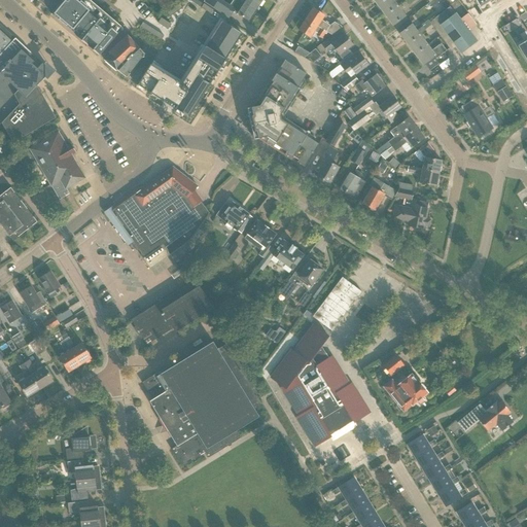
[(29,0),(32,2),(33,0),(43,0),(43,1),(47,5),(50,1),(58,6),(51,14),(73,33),(74,32),(78,35),(76,37),(99,56),(117,33),(92,11),(92,10),(79,0),(29,0)]
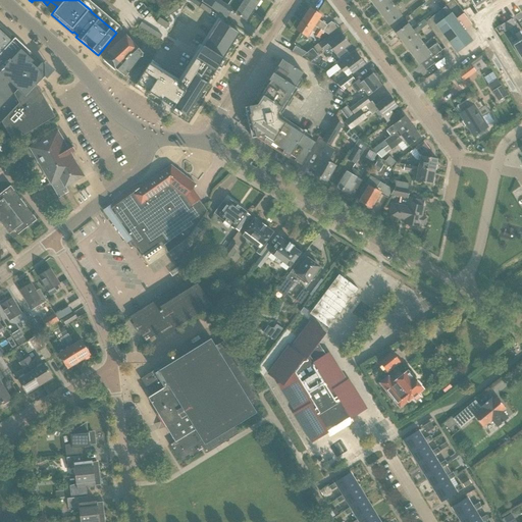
[(218,0),(203,0),(202,2),(226,18),(231,11),(235,13),(247,21),(254,10),(242,2),(238,0),(232,0),(228,6),(218,0)]
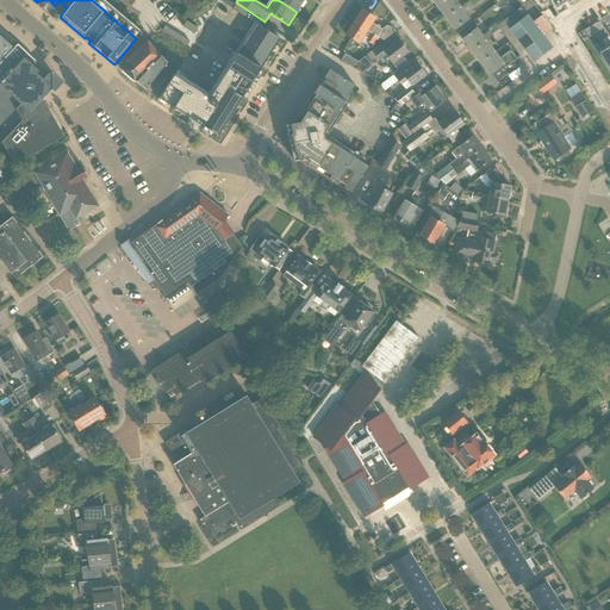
[(284,0),(282,2),(297,12),(304,0),(284,0)]
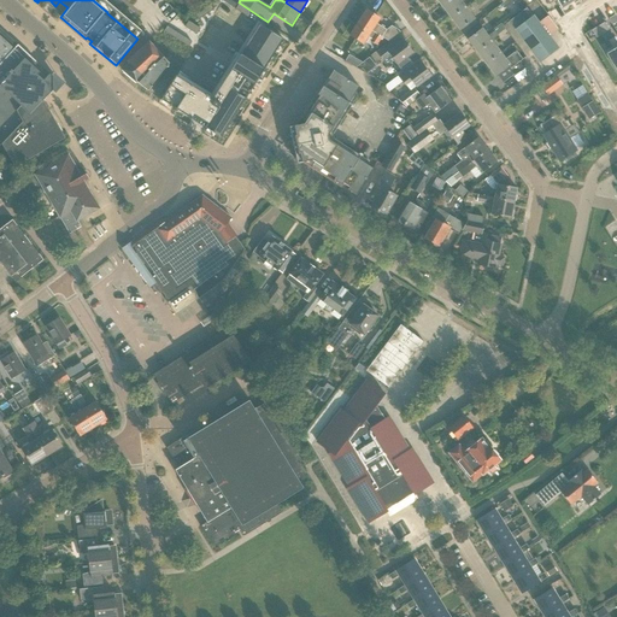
[(459,0),(450,0),(442,6),(451,18),(465,7),(459,0)]
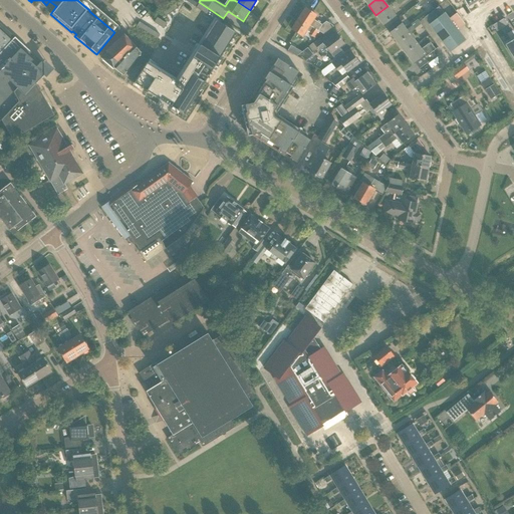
[(166,16),(178,8),(176,4),(164,12),(166,16)]
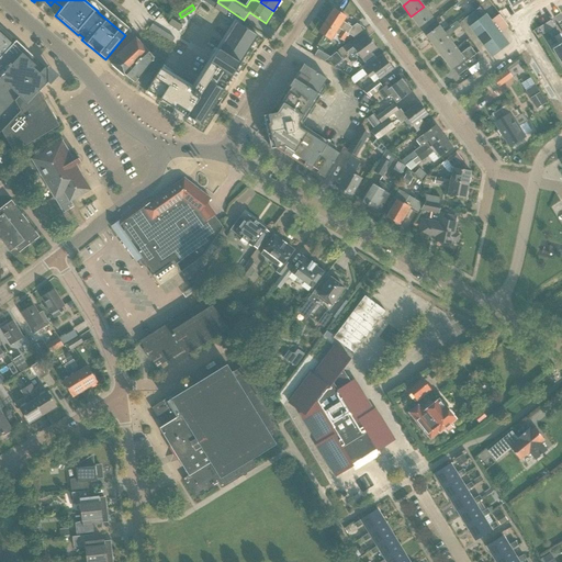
[(233,20),(235,17),(217,4),(215,9),(233,20)]
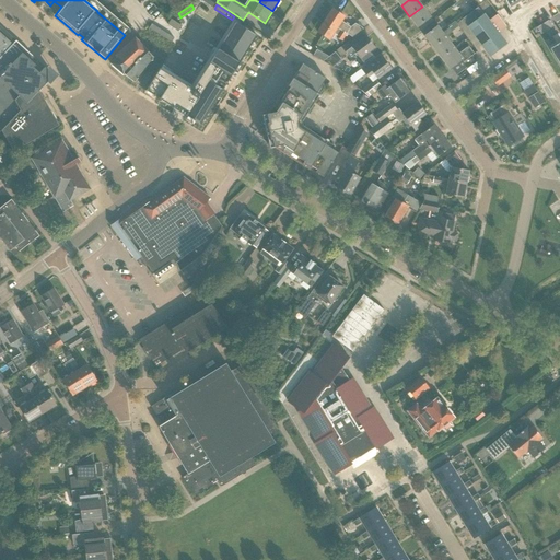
[(409,16),(418,27),(431,18),(422,7),(409,16)]
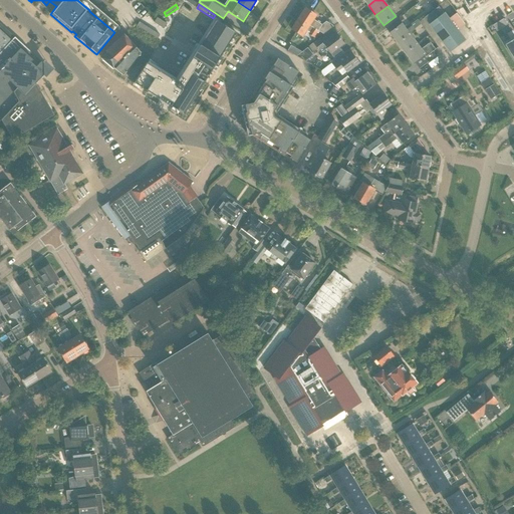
[(439,7),(425,18),(431,25),(450,51),(465,40),(449,20),(445,13),(444,14),(439,7)]
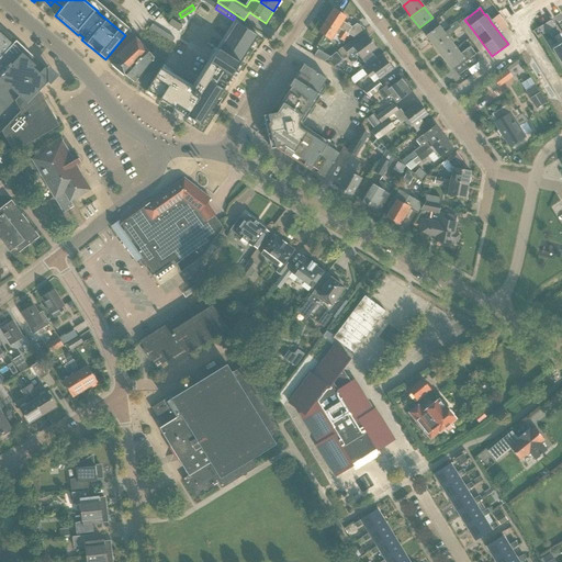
[(346,17),(334,9),(327,21),(348,34),(353,37),(362,31),(357,24),(352,27),(344,22),(346,17)]
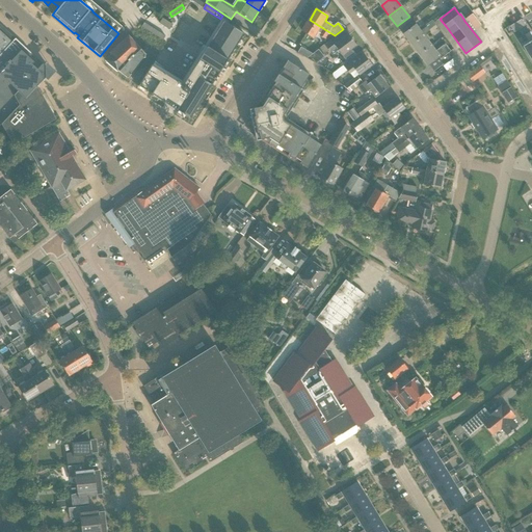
[(473,15),(468,18),(475,27),(480,24),(473,15)]
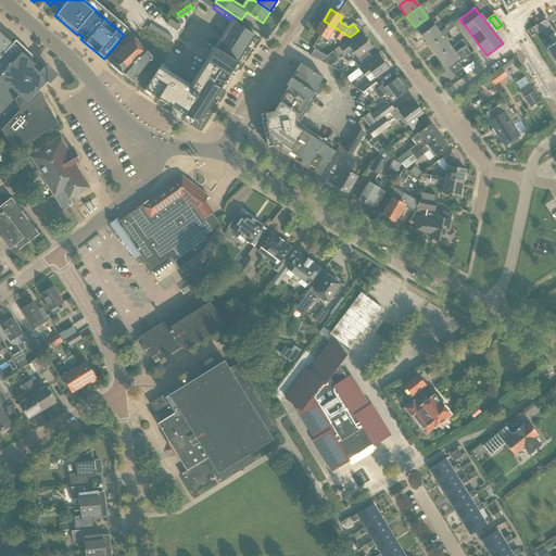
[(177,32),(181,26),(171,19),(167,24),(177,32)]
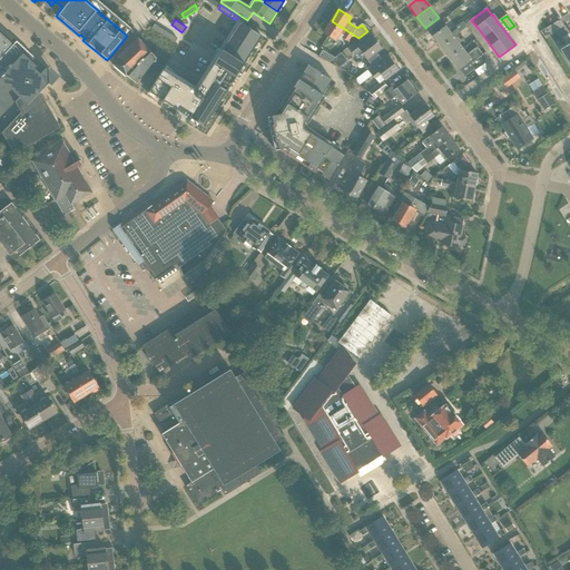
[(332,21),(324,32),(336,41),(341,35),(344,37),(343,38),(349,41),(353,35),(332,21)]
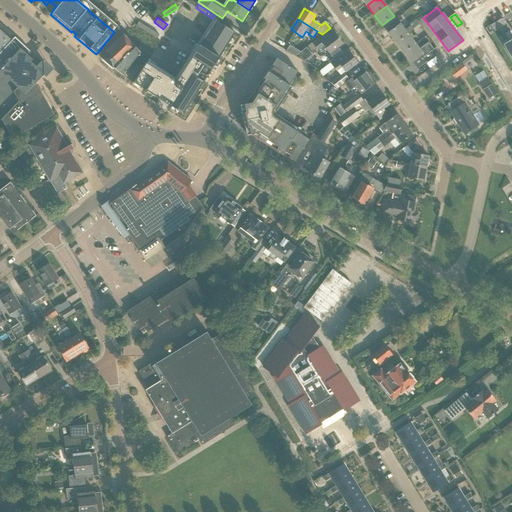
[(393,29),(388,33),(396,43),(408,34),(414,30),(413,29),(416,27),(416,28),(420,25),(417,22),(416,20),(410,24),(411,26),(405,30),(400,24),(399,24),(397,22),(391,27),(393,29)]
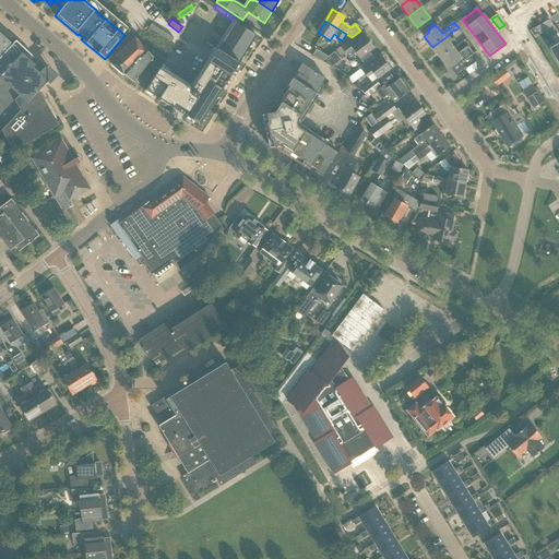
[(254,36),(234,23),(191,91),(158,70),(145,91),(199,125),(254,36)]
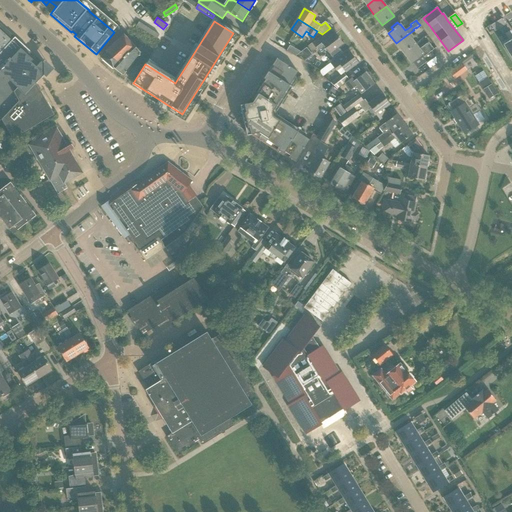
[(157,39),(159,35),(139,22),(136,26),(157,39)]
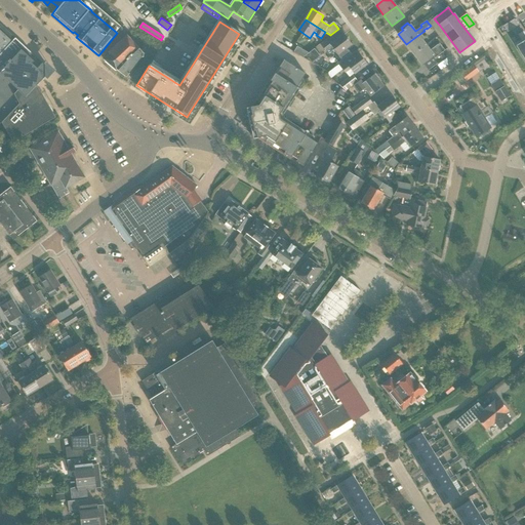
[(149,55),(154,57),(164,42),(139,27),(136,31),(157,43),(149,55)]
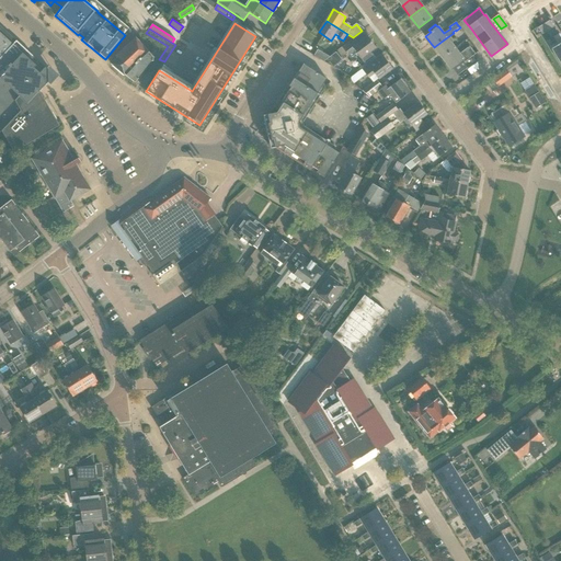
[(0,32),(0,58),(13,44),(0,32)]
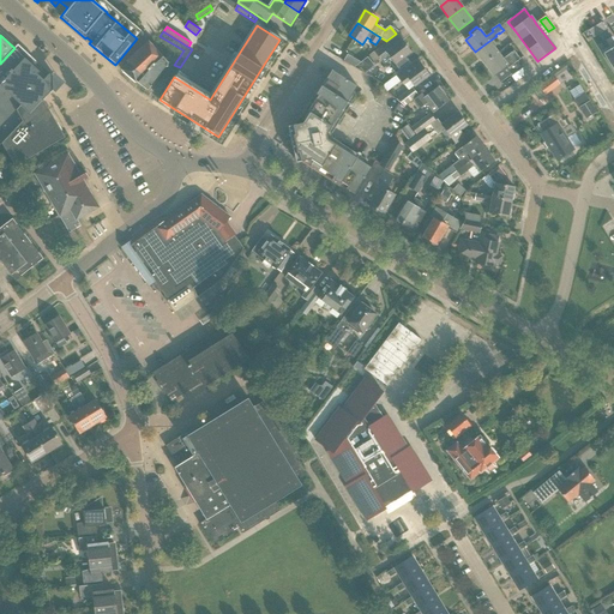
[(609,47),(602,50),(613,70),(613,42),(611,37),(606,41),(609,47)]
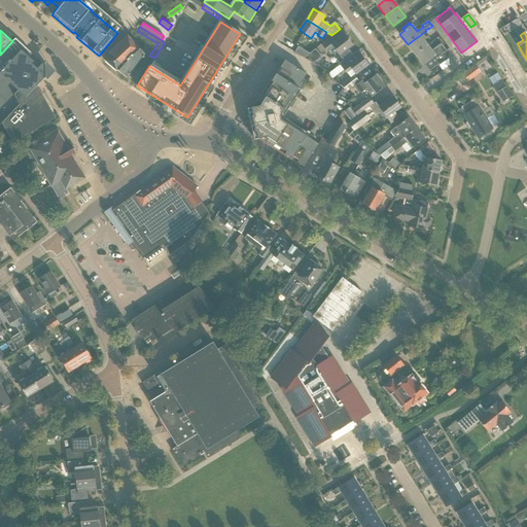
[(331,44),(325,49),(329,55),(336,50),(343,60),(351,54),(348,49),(353,45),(345,34),(331,44)]
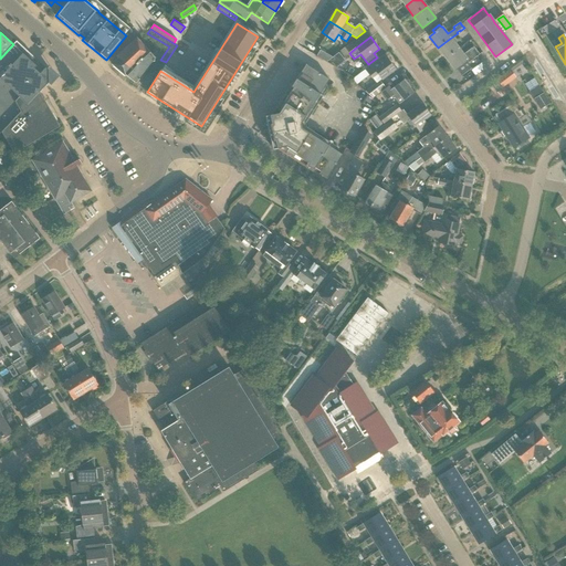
[(111,63),(147,92),(160,71),(163,67),(138,51),(144,42),(137,38),(113,60),(111,63)]
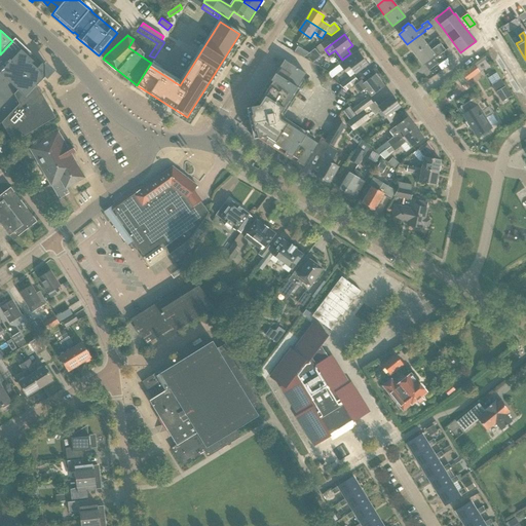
[(407,44),(414,54),(426,45),(419,35),(407,44)]
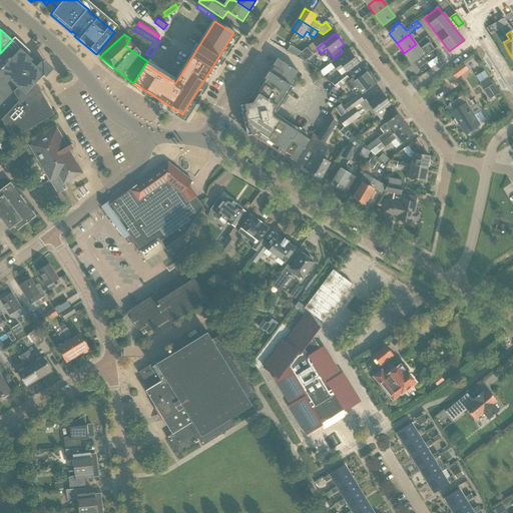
[(0,53),(0,105),(9,97),(17,103),(36,83),(44,74),(46,72),(49,69),(46,67),(44,65),(19,41),(16,44),(12,40),(0,53)]
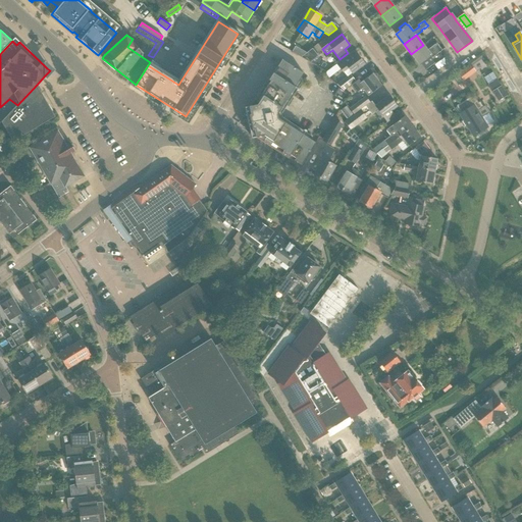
[(423,45),(411,54),(419,64),(420,63),(425,70),(433,63),(429,57),(431,55),(432,58),(442,51),(436,43),(428,50),(423,45)]
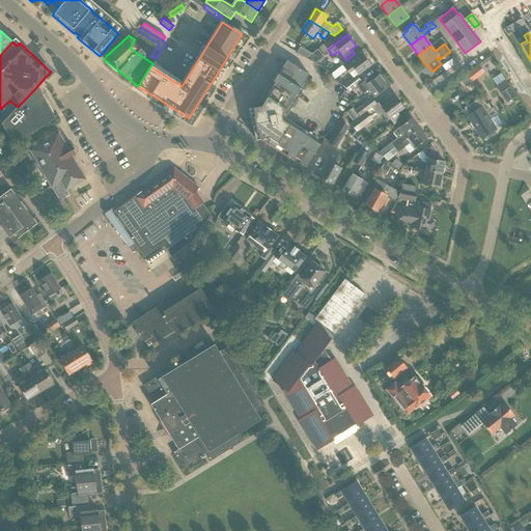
[(298,53),(306,58),(307,58),(312,54),(301,48),(298,53)]
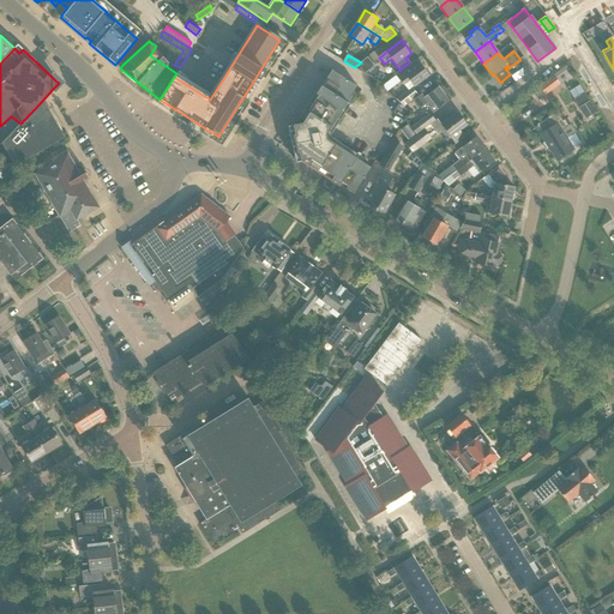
[(361,62),(355,67),(366,74),(375,67),(368,58),(361,62)]
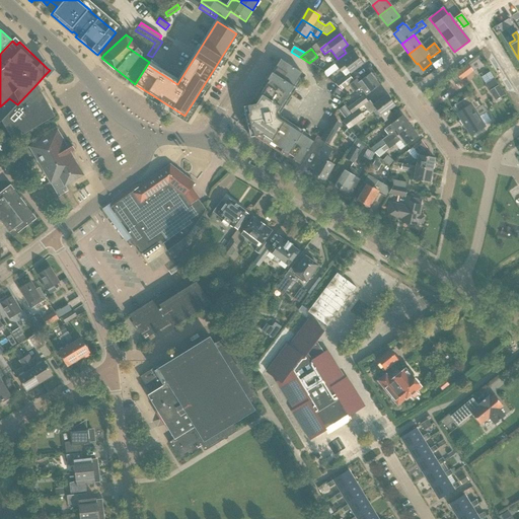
[(348,54),(335,64),(338,67),(342,72),(347,68),(351,73),(363,63),(356,54),(350,58),(348,54)]
